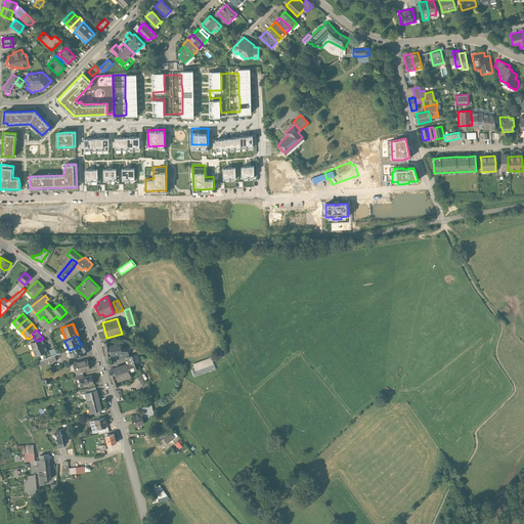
[(36,341),(30,344),(33,350),(45,345),(43,339),(36,341)]
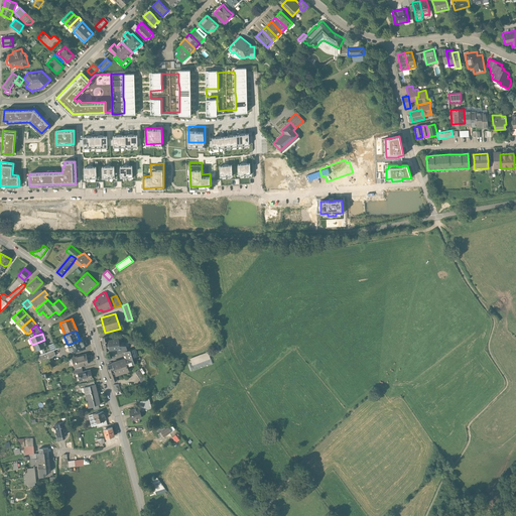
[(82,339),(80,340),(69,345),(72,352),(86,349),(82,339)]
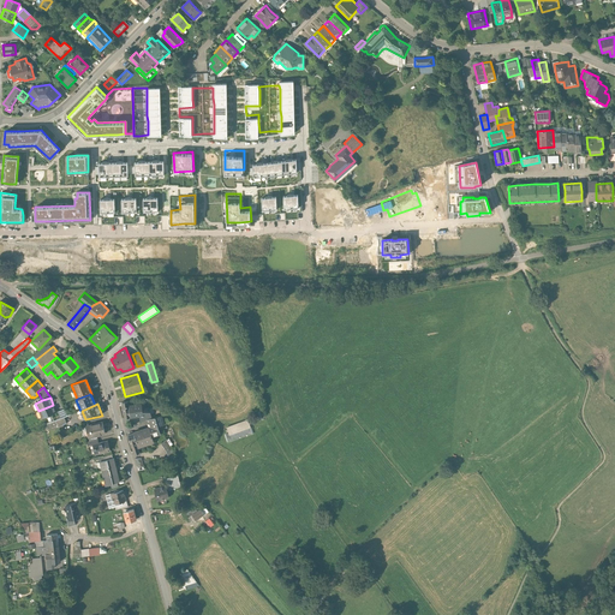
[(53,405),(39,411),(41,419),(57,413),(53,405)]
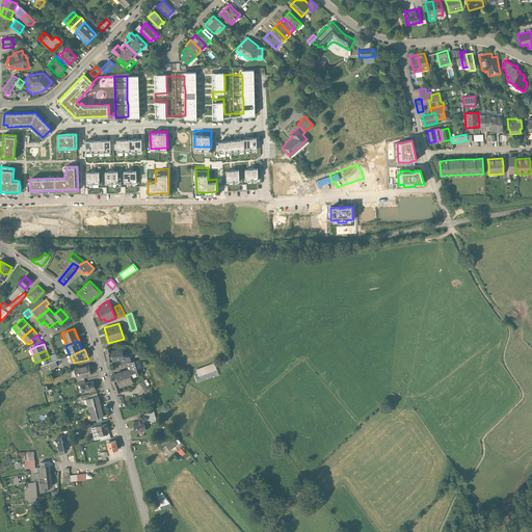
[(122,350),(111,351),(112,362),(121,361),(123,361),(123,356),(122,350)]
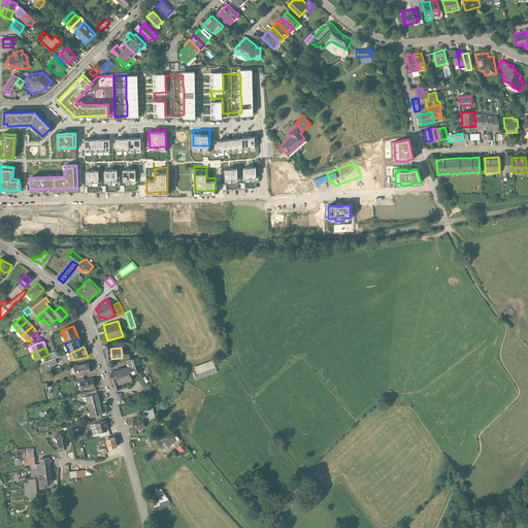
[(193,373),(195,381),(218,372),(216,364),(229,359),(225,351),(211,356),(213,360),(194,367),(195,370),(195,372),(193,373)]
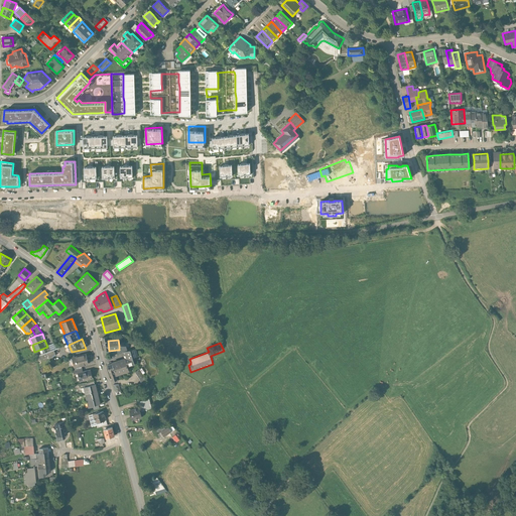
[(67,344),(59,348),(61,353),(69,350),(67,344)]
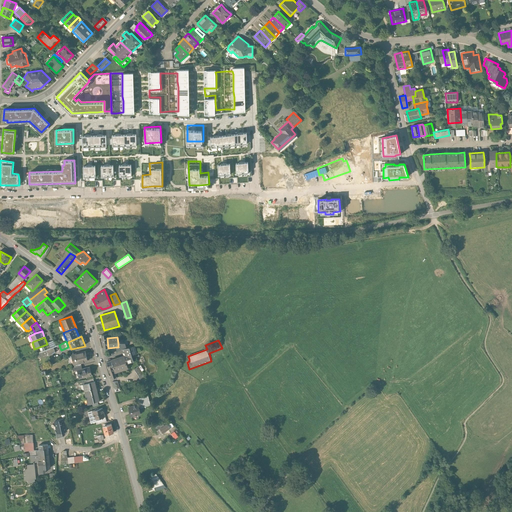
[(118,347),(116,347),(118,352),(122,351),(121,350),(126,349),(125,343),(118,343),(118,347)]
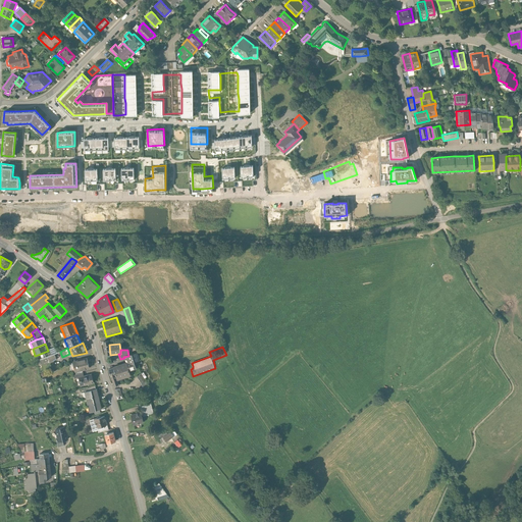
[(49,363),(62,357),(60,352),(57,353),(51,355),(47,357),(42,359),(44,363),(49,361),(49,363)]
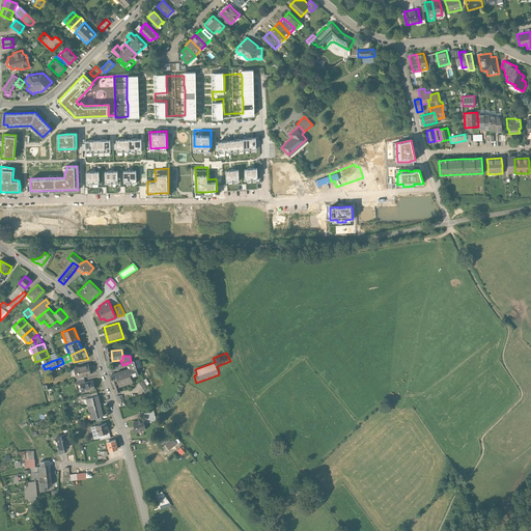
[(128,366),(129,369),(132,378),(139,375),(136,368),(142,366),(140,359),(131,362),(126,363),(127,364),(127,366),(128,366)]
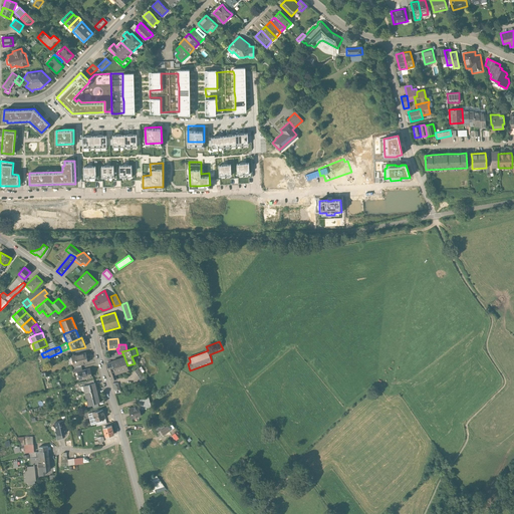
[(88,362),(85,352),(71,355),(73,366),(74,366),(81,364),(88,362)]
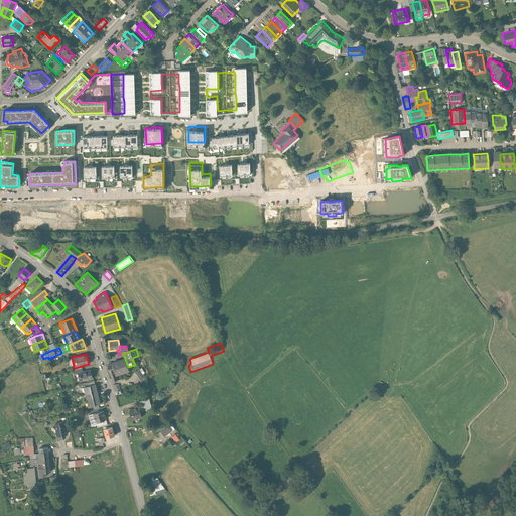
[(128,367),(125,359),(112,363),(112,364),(116,377),(129,372),(128,367)]
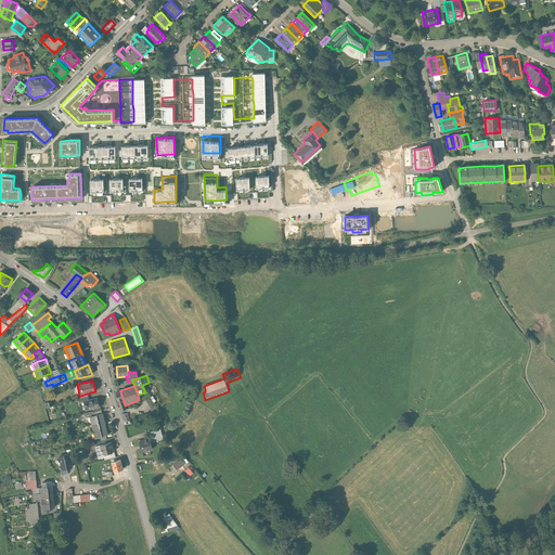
[(125,405),(120,391),(118,392),(115,392),(121,411),(127,410),(125,405)]
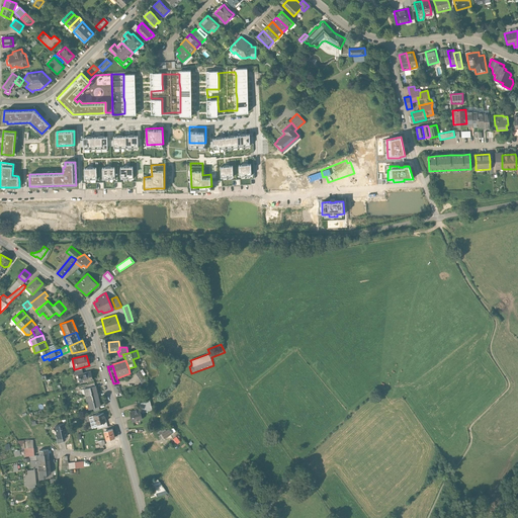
[(141,370),(136,373),(141,381),(140,381),(142,383),(147,380),(141,370)]
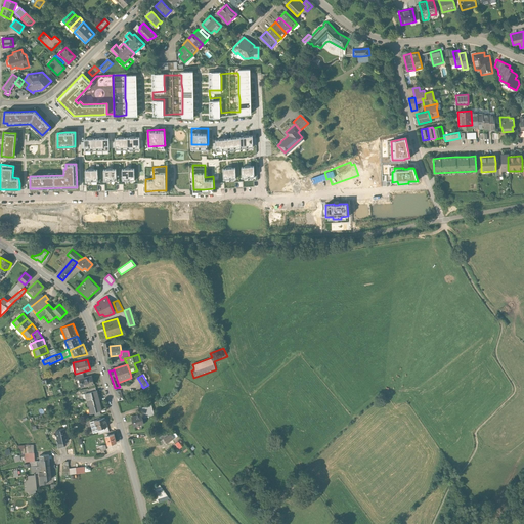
[(94,385),(91,376),(84,378),(79,379),(81,388),(87,386),(94,385)]
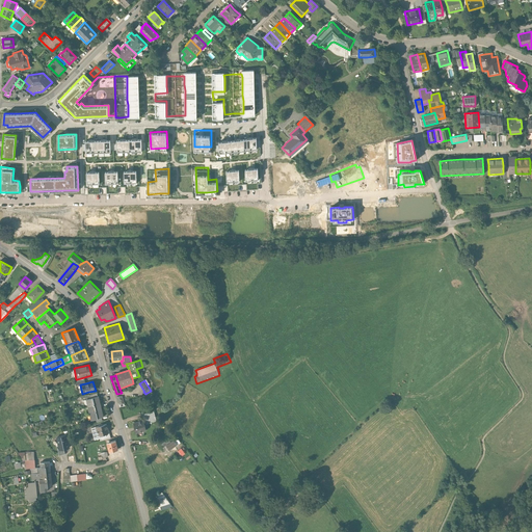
[(85,400),(87,406),(100,403),(99,397),(98,397),(85,400)]
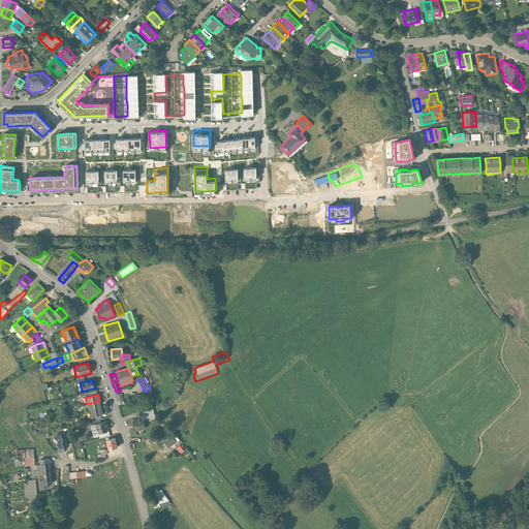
[(99,401),(87,404),(89,411),(101,408),(99,401)]
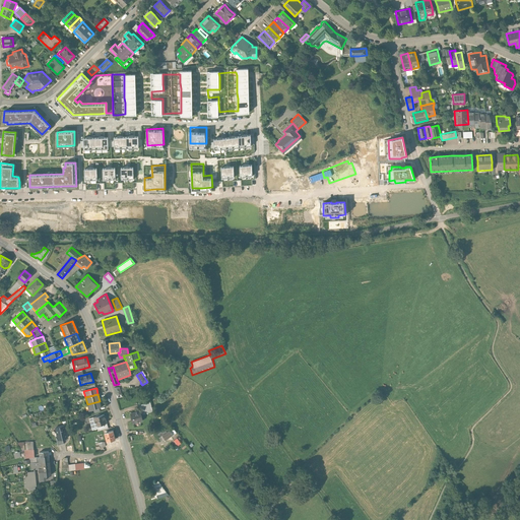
[(102,408),(100,401),(87,404),(88,411),(102,408)]
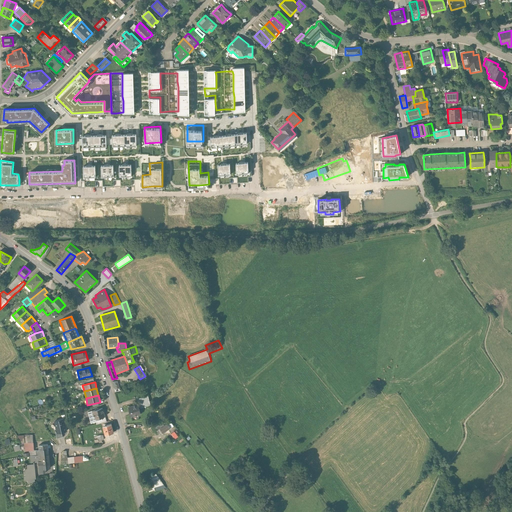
[(138,399),(140,408),(150,405),(148,396),(138,399)]
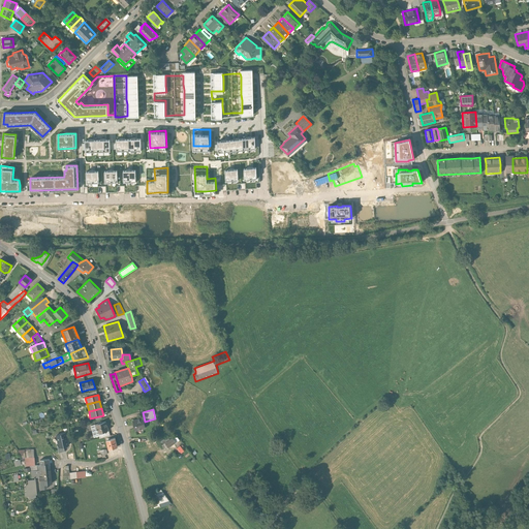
[(143,418),(131,422),(134,432),(146,429),(143,418)]
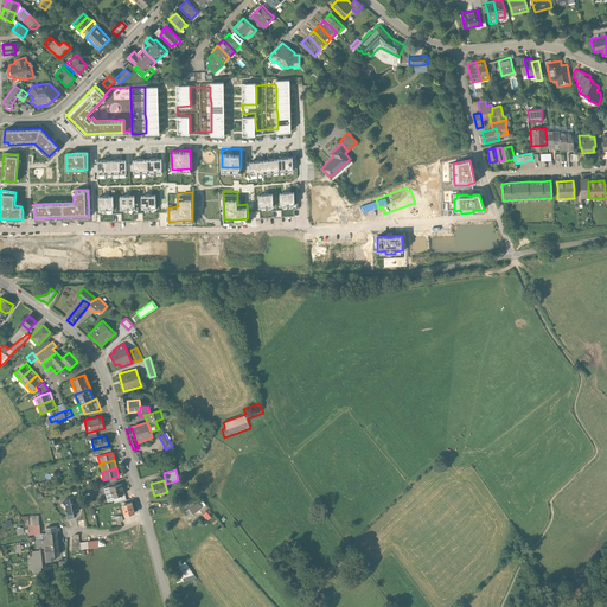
[(122,489),(121,484),(109,487),(113,498),(125,494),(123,489),(122,489)]
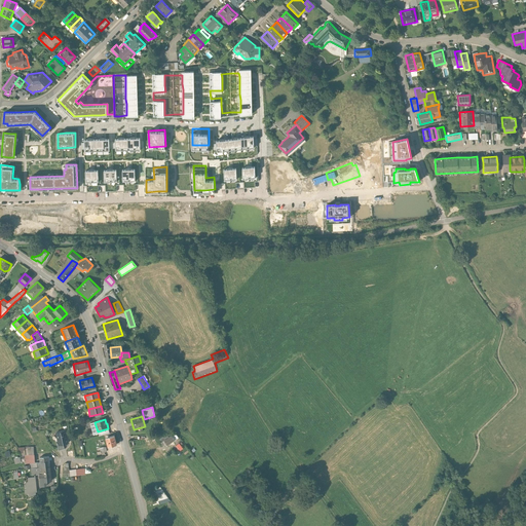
[(69,443),(66,429),(54,433),(58,445),(63,444),(69,443)]
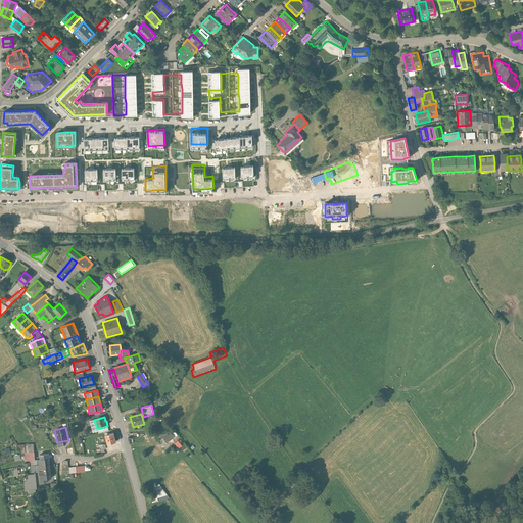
[(116,442),(113,433),(104,435),(107,444),(116,442)]
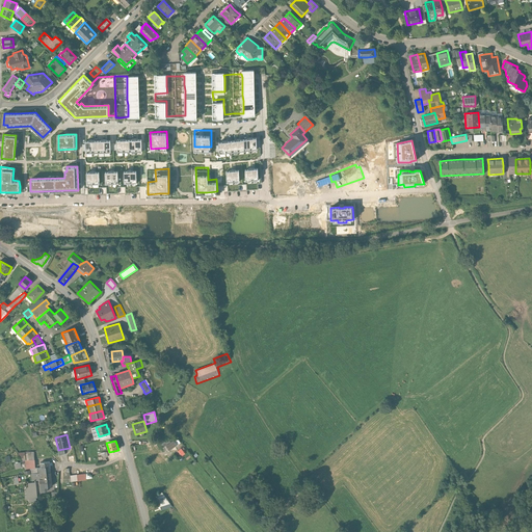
[(177,445),(174,441),(170,443),(165,446),(169,451),(177,445)]
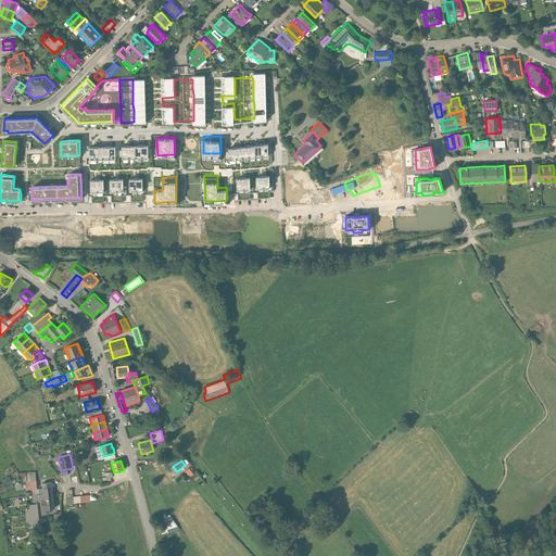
[(36,481),(36,472),(26,472),(27,481),(36,481)]
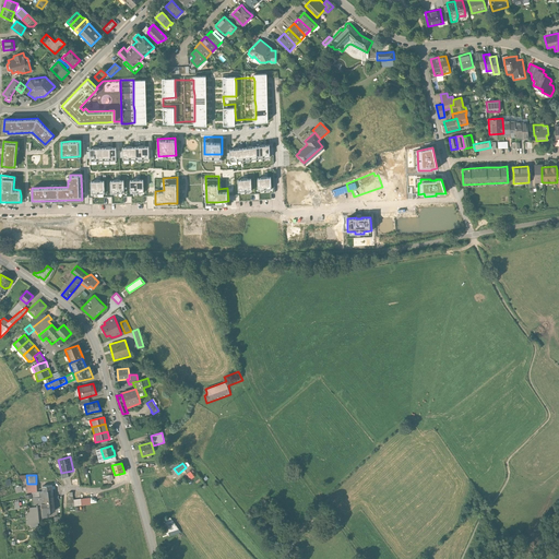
[(37,492),(36,484),(27,484),(23,485),(23,483),(22,483),(23,490),(27,490),(27,492),(33,492),(37,492)]
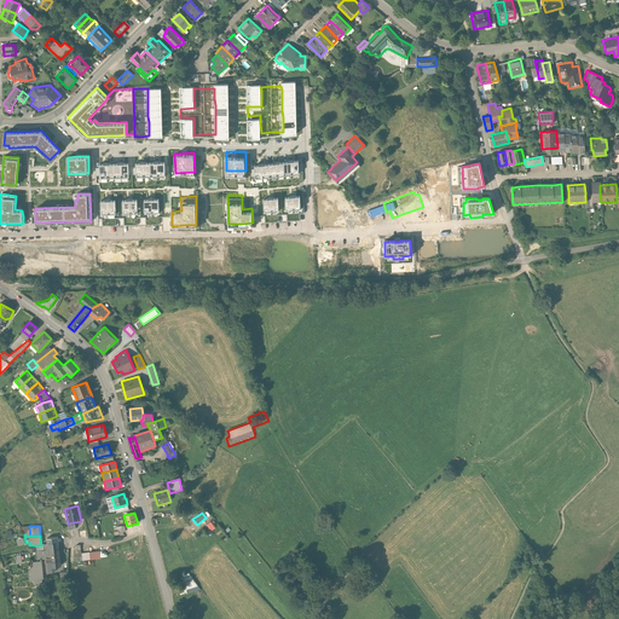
[(46,538),(46,544),(41,545),(36,545),(36,550),(47,550),(58,549),(58,544),(58,537),(46,538)]
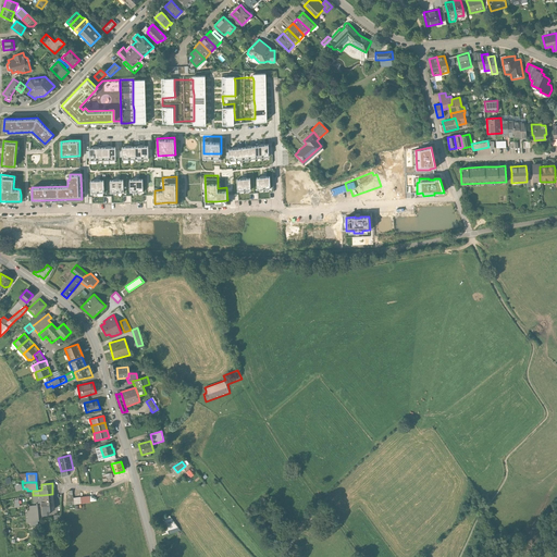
[(53,504),(52,494),(42,495),(44,503),(41,503),(41,506),(53,504)]
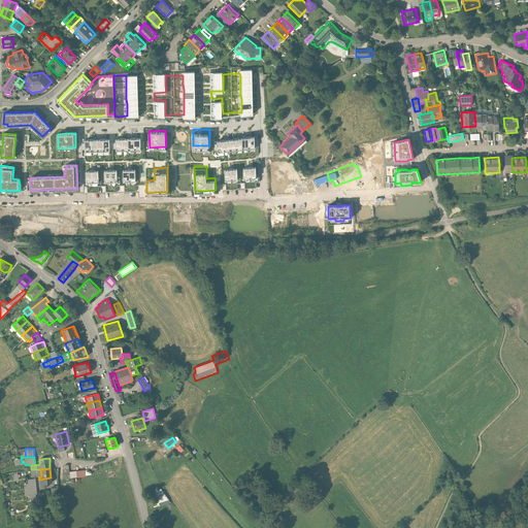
[(52,485),(51,477),(39,480),(40,489),(47,489),(47,485),(52,485)]
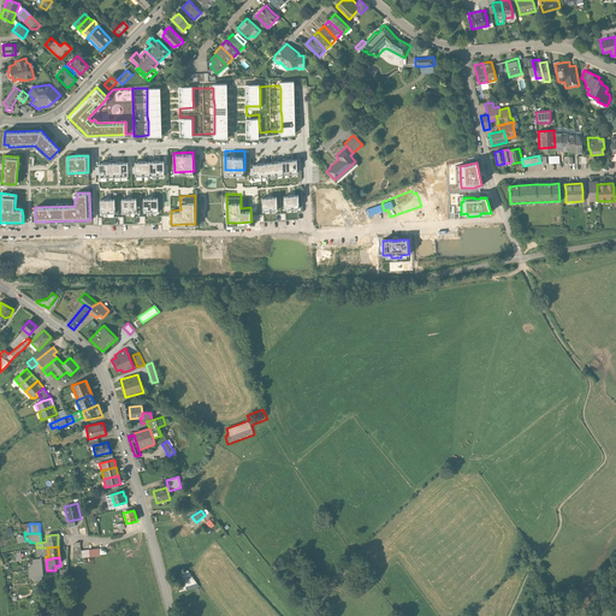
[(188,568),(181,570),(187,590),(200,585),(188,568)]
